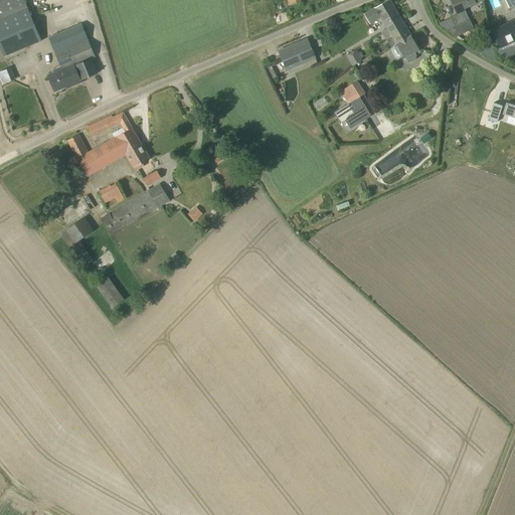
[(0,0),(0,48),(4,57),(42,41),(24,0),(0,0)]
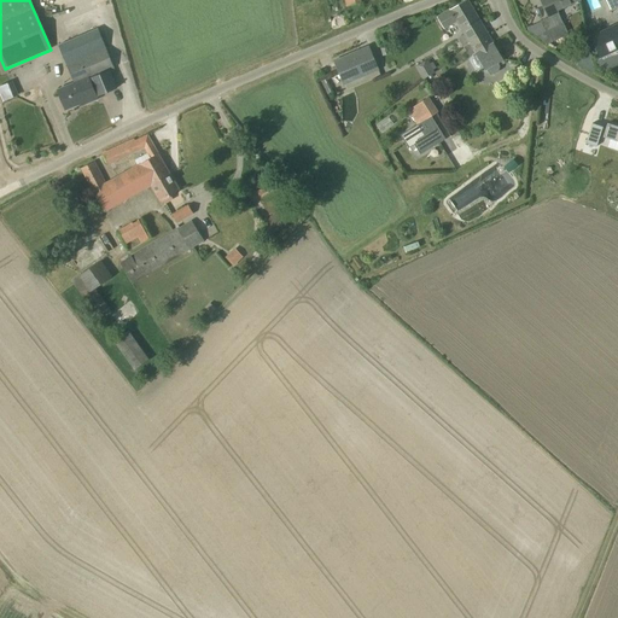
[(462,47),(464,47),(487,33),(467,0),(465,0),(437,17),(444,29),(456,21),(465,34),(458,39),(462,47)]
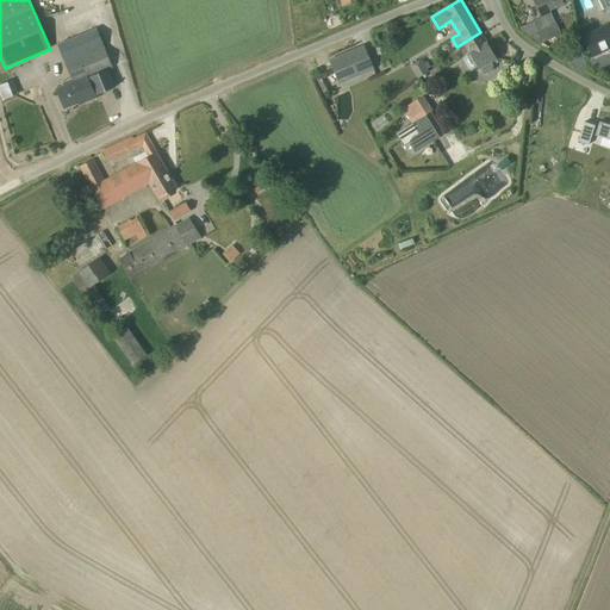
[(534,0),(542,17),(547,26),(541,30),(546,41),(561,33),(555,23),(551,12),(551,11),(572,0),(534,0)]
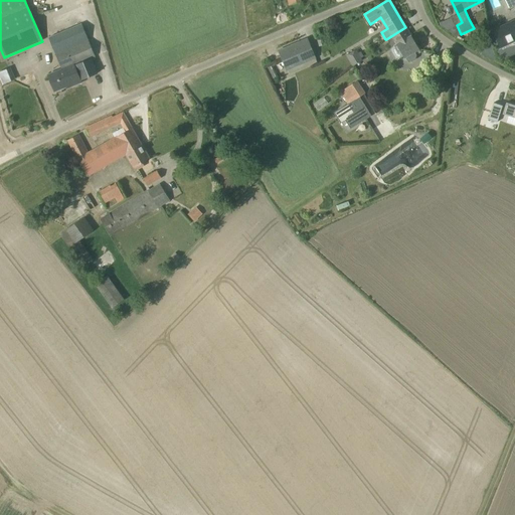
[(514,50),(514,21),(514,20),(492,30),(504,55),(514,50)]
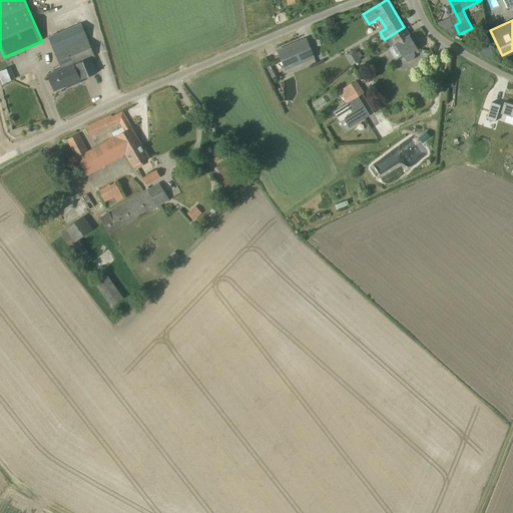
[(81,24),(49,37),(62,68),(48,74),(54,91),(69,84),(70,86),(81,82),(80,79),(96,72),(90,57),(94,55),(81,24)]
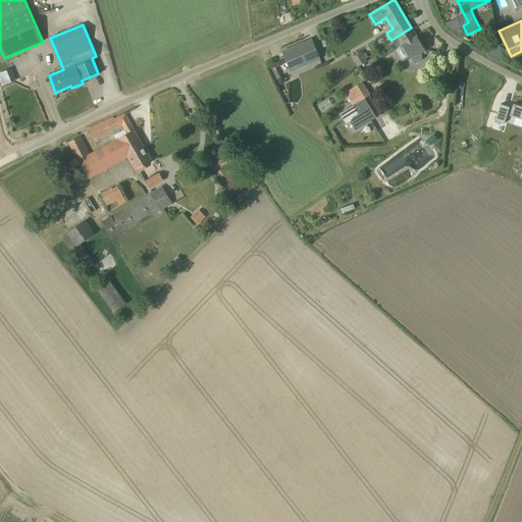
[(417,37),(411,28),(392,40),(397,48),(402,45),(410,58),(424,50),(417,37)]
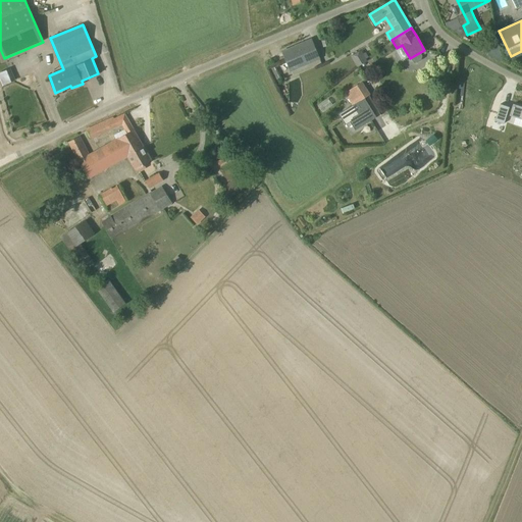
[(281,52),(289,67),(291,71),(320,59),(312,39),(281,52)]
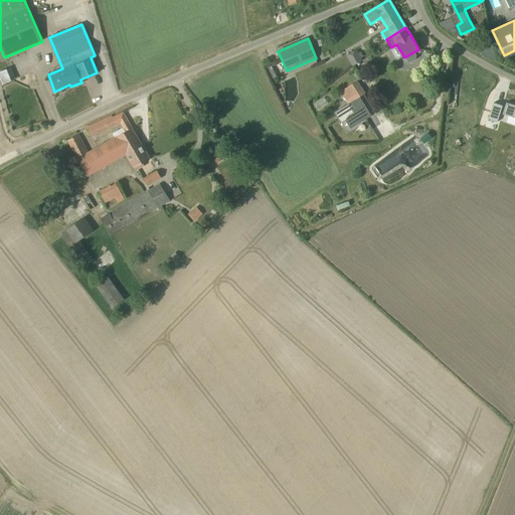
[(346,55),(353,66),(362,60),(361,57),(364,56),(361,51),(358,53),(355,49),(346,55)]
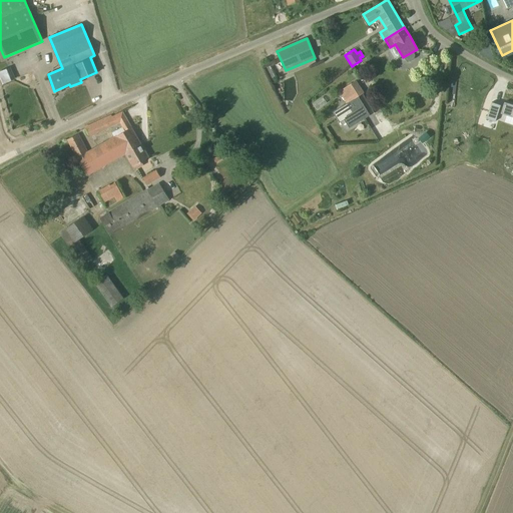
[(358,118),(373,108),(356,81),(340,92),(358,118)]
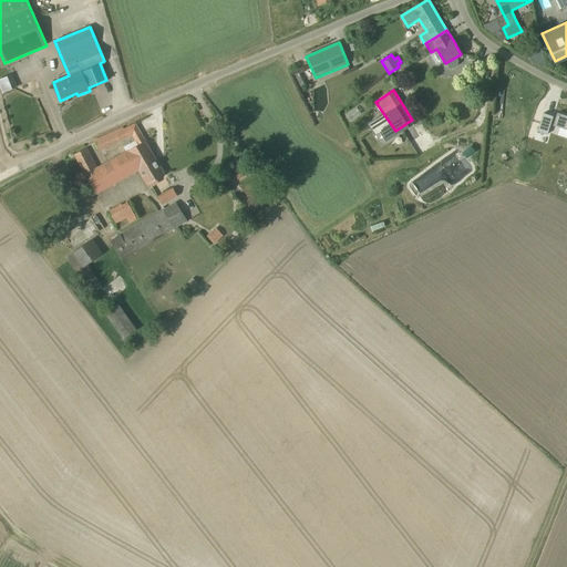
[(566,120),(562,119),(555,136),(565,140),(566,132),(566,120)]
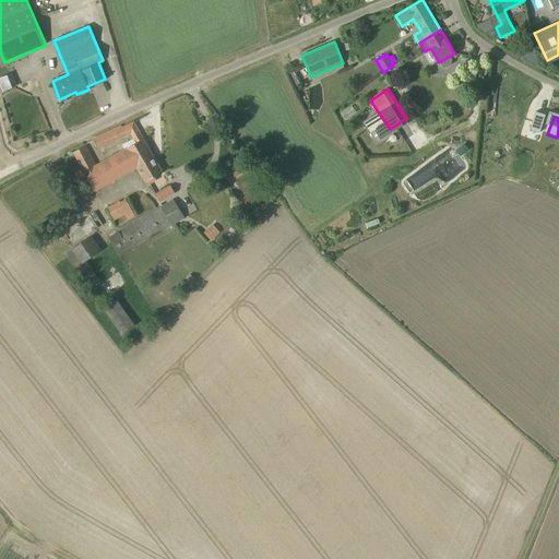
[(123,143),(127,149),(95,166),(85,146),(73,152),(84,173),(95,190),(137,167),(154,157),(143,139),(133,122),(122,128),(121,126),(93,139),(97,149),(131,133),(134,138),(123,143)]
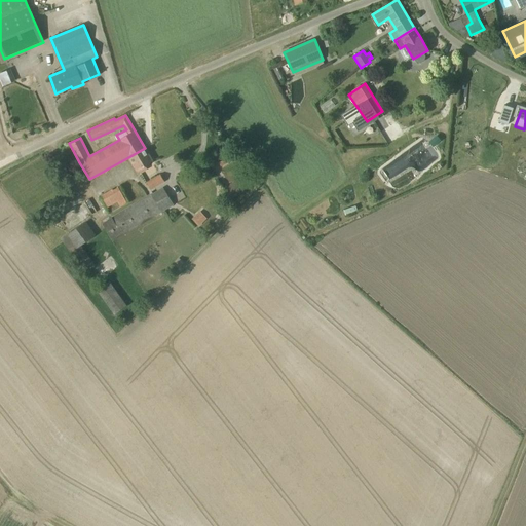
[(153,162),(145,148),(128,157),(137,172),(153,162)]
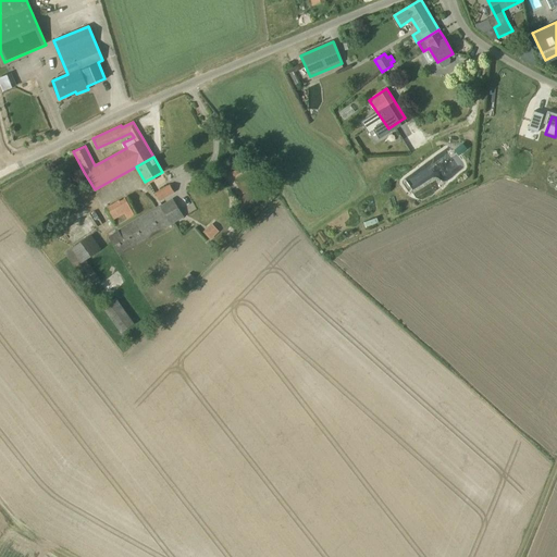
[(160,200),(174,193),(170,185),(156,193),(160,200)]
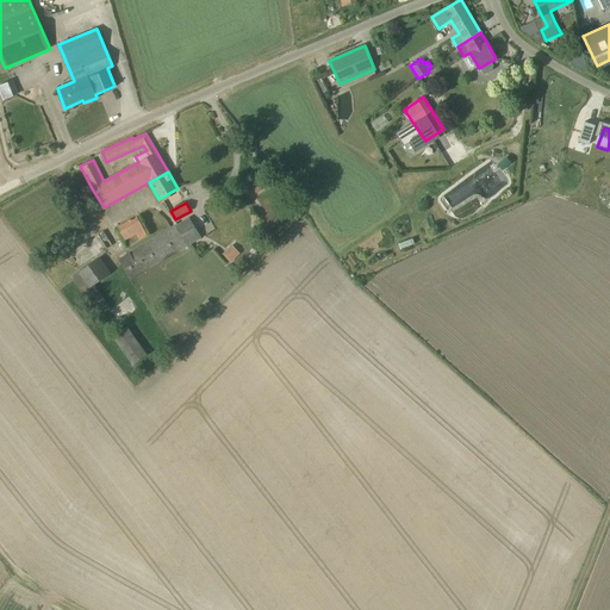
[(278,205),(261,219),(268,229),(285,213),(278,205)]
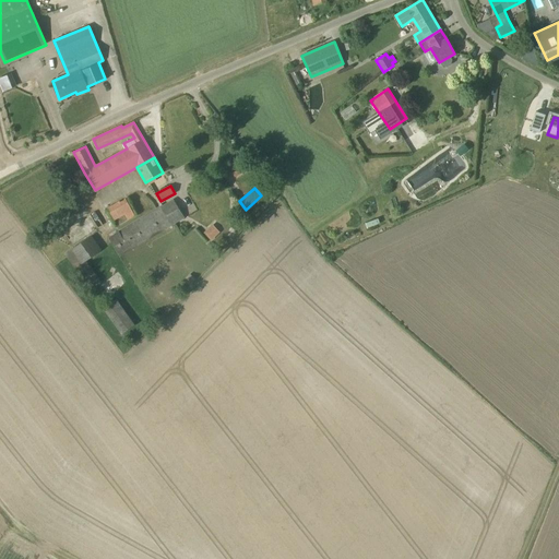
[(117,226),(135,216),(126,198),(125,198),(125,199),(120,201),(120,200),(107,207),(117,226)]
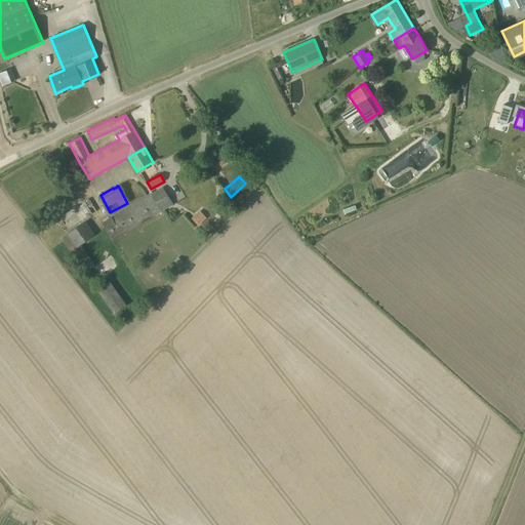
[(173,204),(163,188),(102,224),(112,240),(125,233),(127,236),(139,229),(137,226),(145,220),(148,226),(157,219),(155,215),(173,204)]
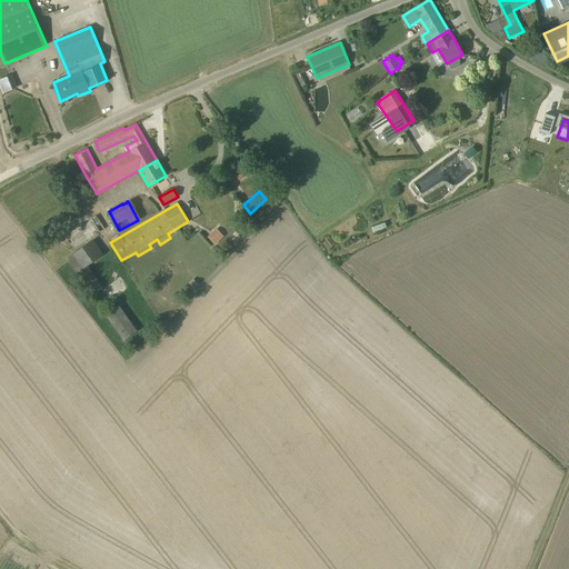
[(215,231),(208,237),(215,243),(221,238),(215,231)]
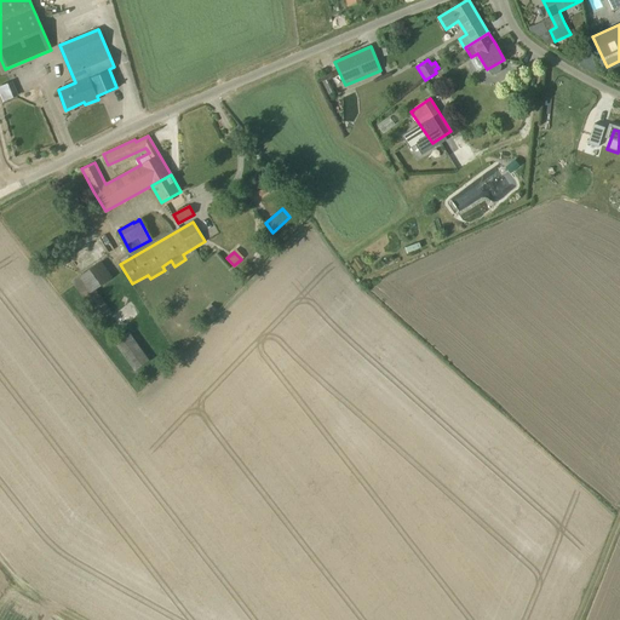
[(107,262),(74,281),(84,298),(116,279),(107,262)]
